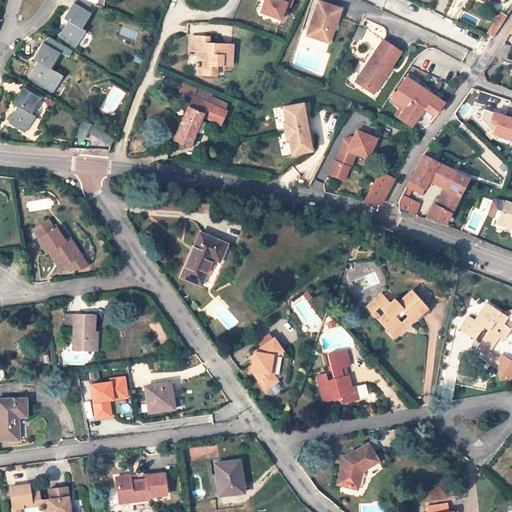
[(291,0),(265,0),(261,12),(280,19),(285,5),(290,6),(291,0)]
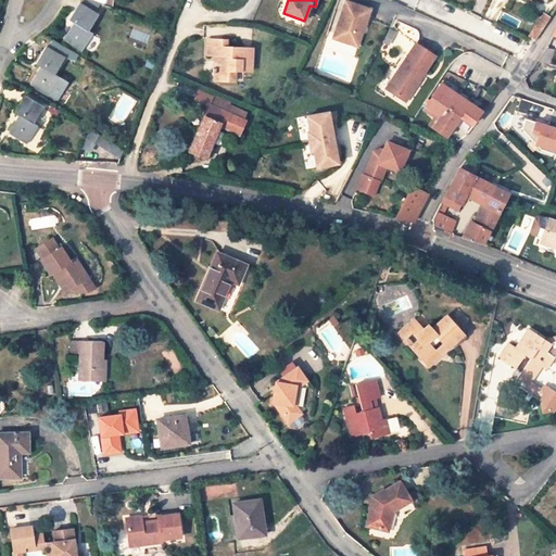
[(364,28),(371,9),(348,0),(335,37),(358,46),(363,32),(361,30),(362,28),(364,28)]
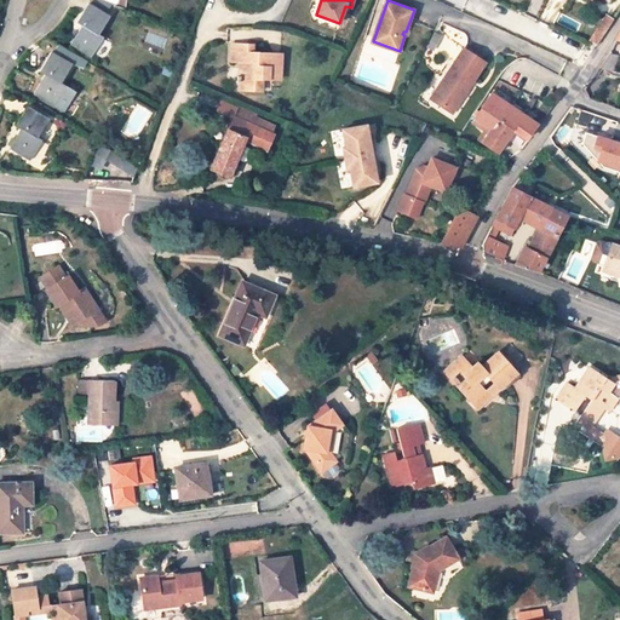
[(76,22),(81,26),(70,44),(91,57),(103,36),(98,34),(109,16),(89,3),(76,22)]
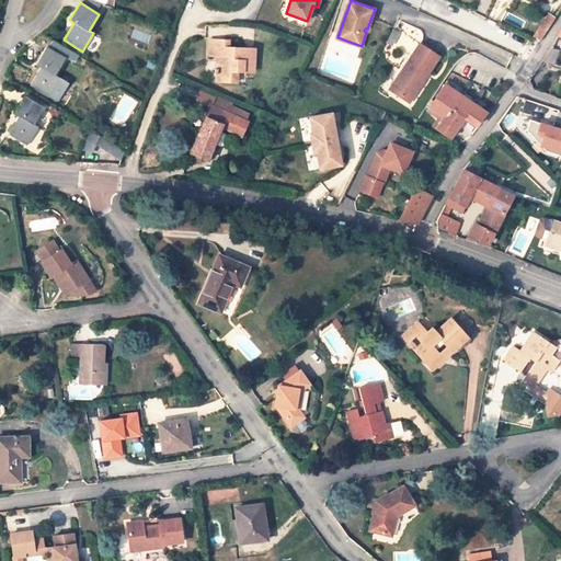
[(540,39),(554,18),(548,13),(534,35),(540,39)]
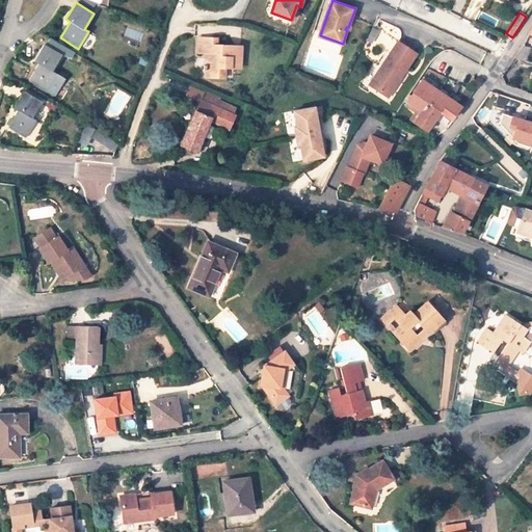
[(212,43),(217,43),(217,36),(198,36),(198,52),(207,52),(212,52),(212,43)]
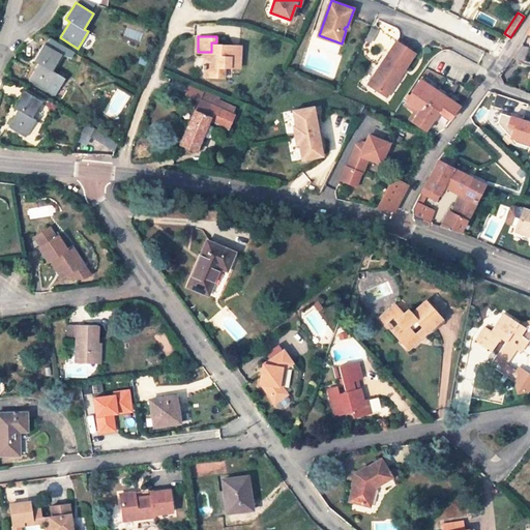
[(50,38),(46,46),(61,55),(60,56),(70,59),(75,54),(50,38)]
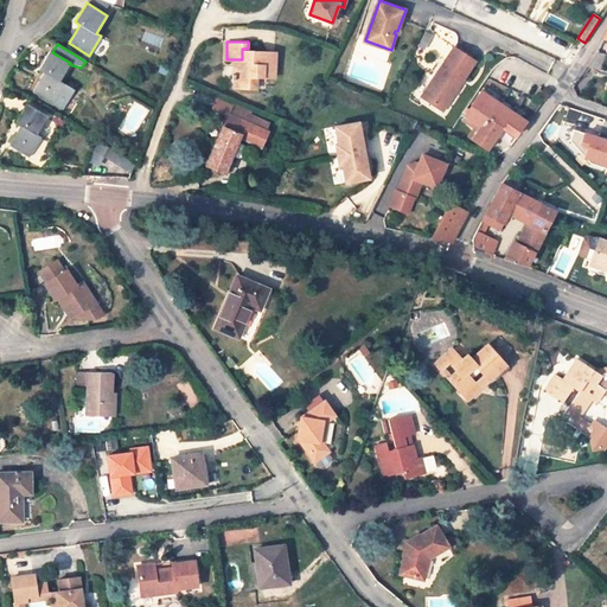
[(473,63),(452,48),(419,96),(440,110),(473,63)]
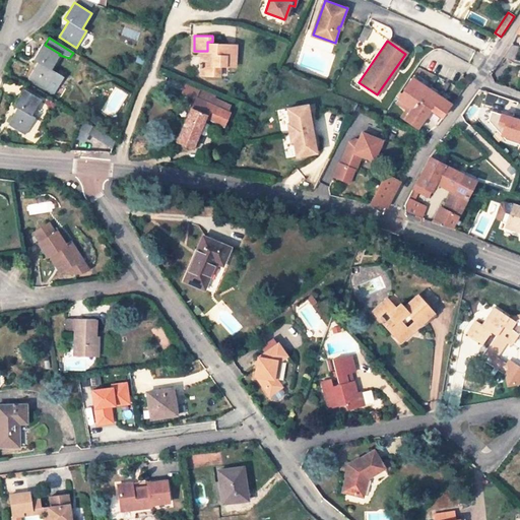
[(202,75),(221,76),(222,65),(237,66),(238,44),(212,42),(207,42),(207,51),(202,51),(202,63),(199,64),(199,67),(202,67),(202,75)]
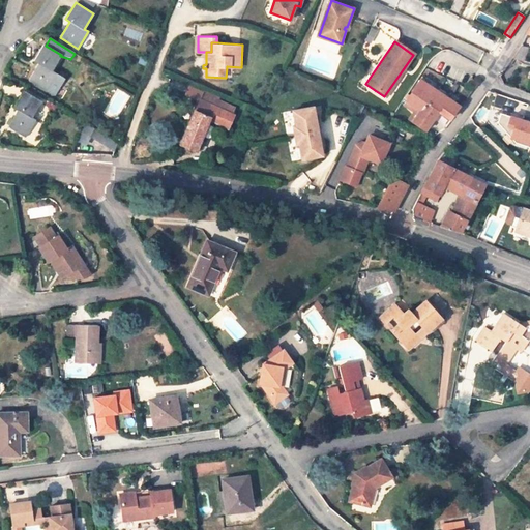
[(33,61),(37,63),(28,79),(56,96),(66,79),(52,70),(60,56),(61,55),(46,46),(43,45),(33,61)]
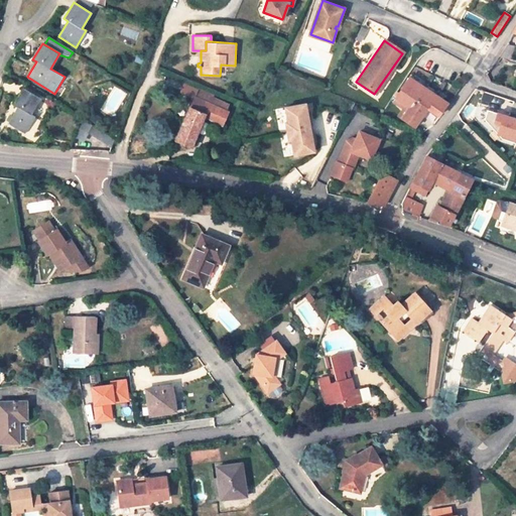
[(507,43),(500,53),(509,59),(510,58),(514,45),(507,43)]
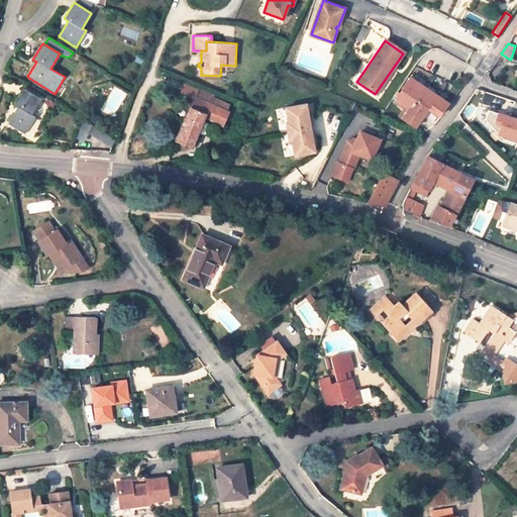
[(463,86),(467,81),(459,76),(455,81),(463,86)]
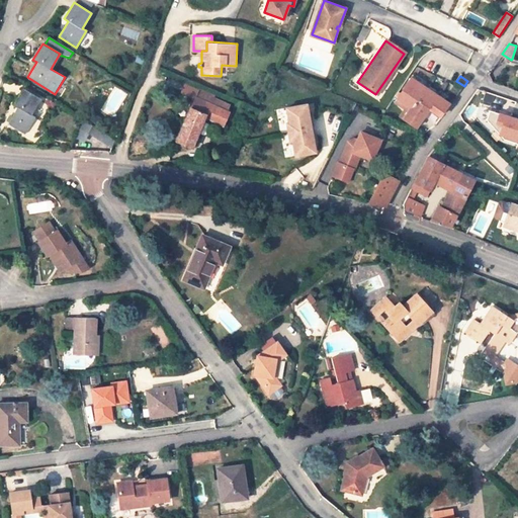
[(397,97),(410,106),(416,99),(428,108),(439,115),(440,114),(449,102),(411,77),(397,97)]
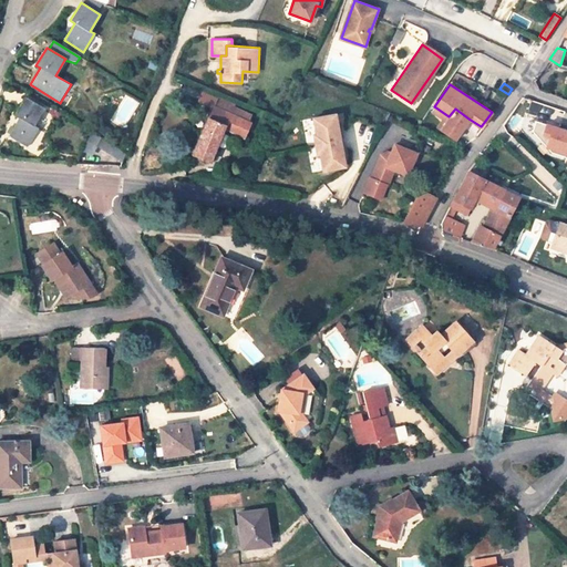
[(14,115),(19,117),(9,135),(27,145),(37,129),(33,126),(43,109),(24,98),(14,115)]
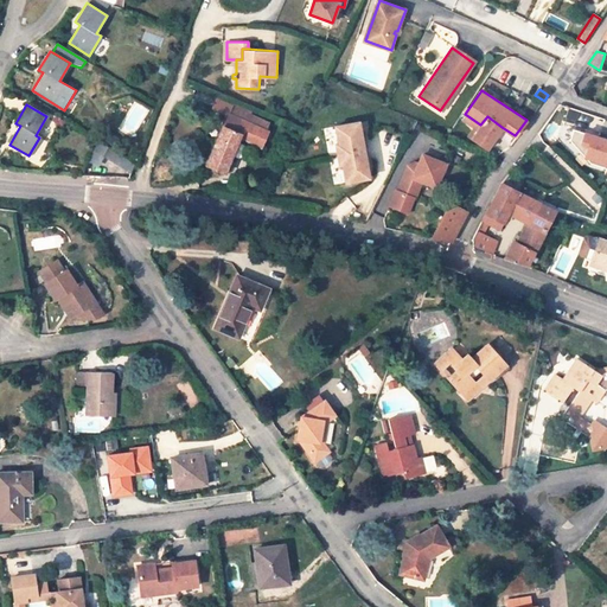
[(244,121),(247,114),(248,112),(235,106),(231,115),(228,114),(218,135),(237,144),(241,136),(247,122),(244,121)]
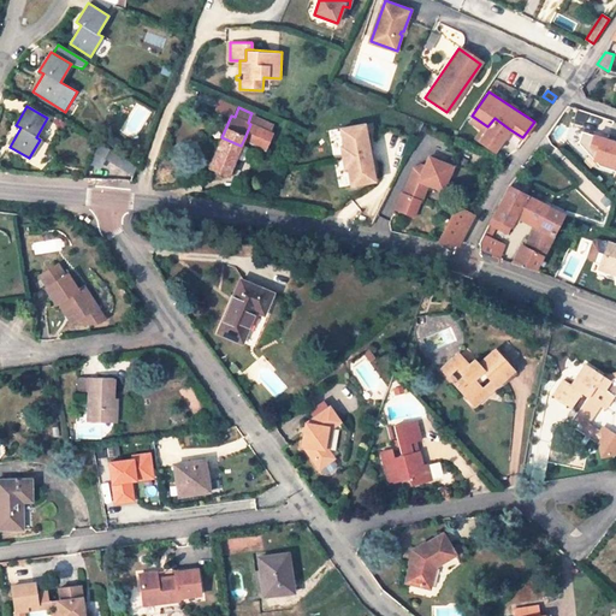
[(472,116),(469,119),(485,130),(487,126),(472,116)]
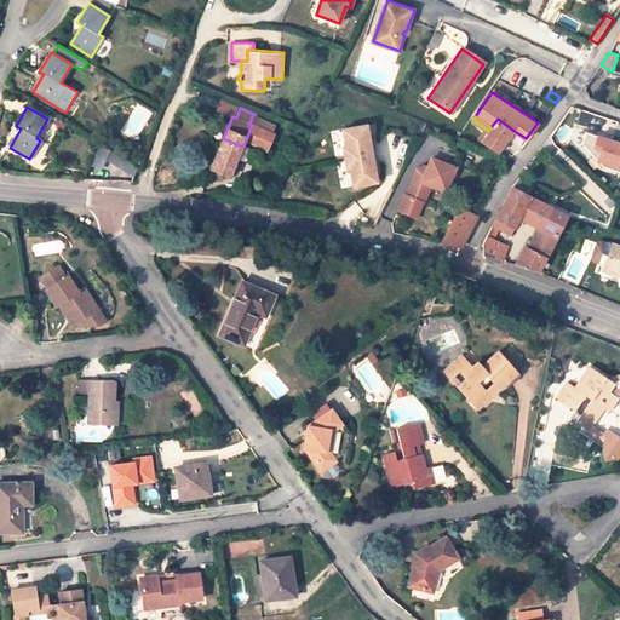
[(252,125),(269,132),(271,124),(254,118),(252,125)]
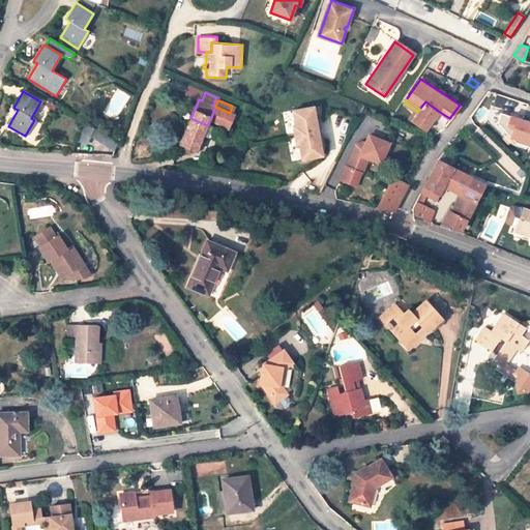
[(425,129),(438,111),(425,101),(419,109),(417,112),(411,121),(425,129)]
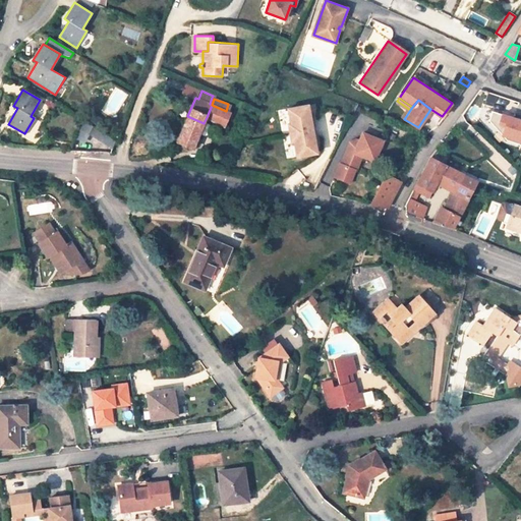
[(229,112),(226,111),(212,105),(207,117),(224,124),(229,112)]
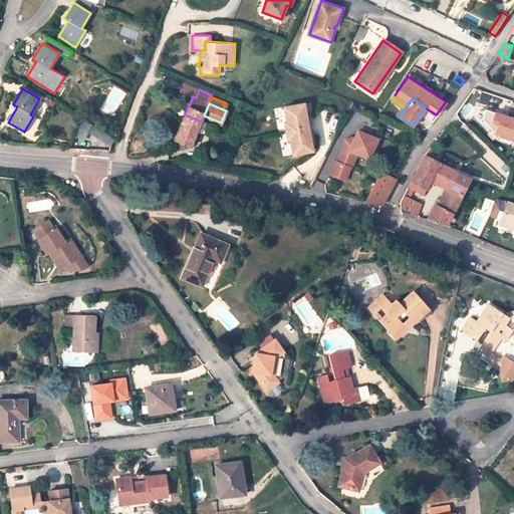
[(286,132),(305,127),(304,119),(307,118),(304,103),(284,107),(287,122),(285,122),(286,132)]
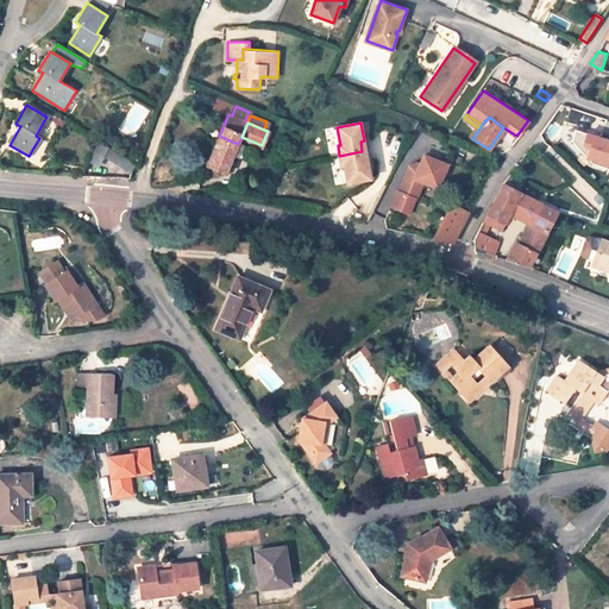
[(608,139),(575,129),(571,140),(591,163),(608,168),(608,169),(608,139)]
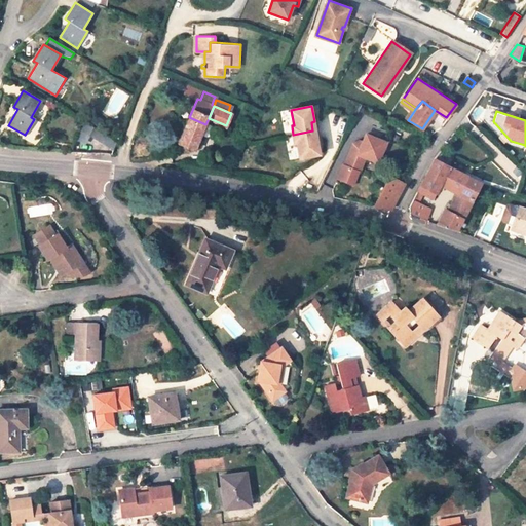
[(189,117),(179,142),(195,149),(205,124),(189,117)]
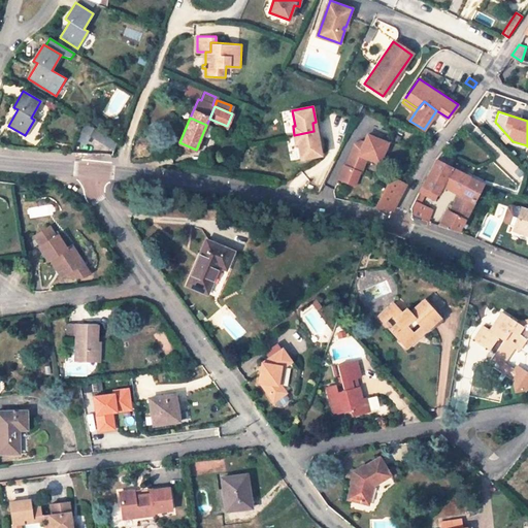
[(114,147),(118,141),(86,122),(76,137),(85,142),(90,133),(114,147)]
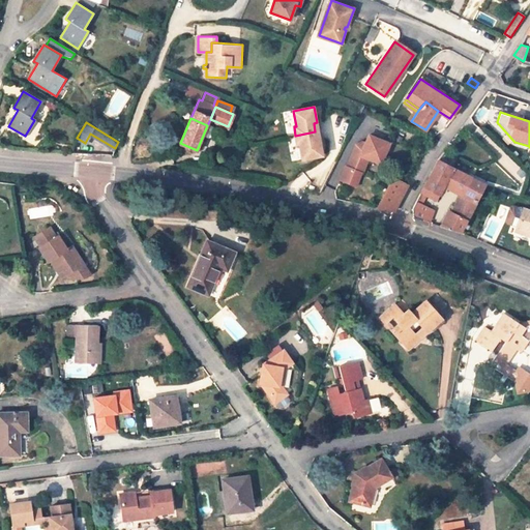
[(373,124),(369,135),(384,141),(388,130),(373,124)]
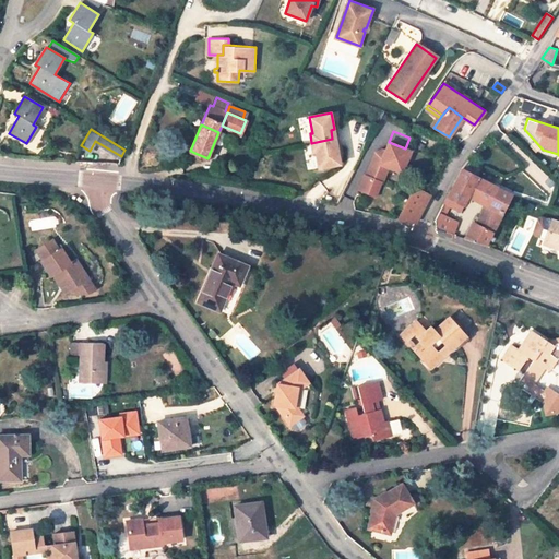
[(332,139),(311,143),(313,152),(316,152),(319,168),(341,164),(337,147),(334,147),(332,139)]
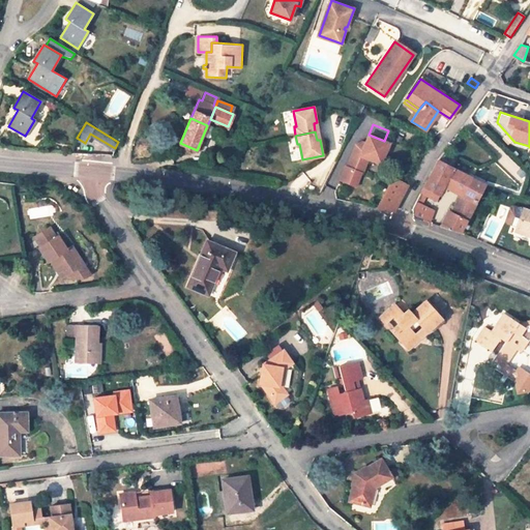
[(384,141),(369,135),(363,148),(353,144),(345,165),(344,164),(337,178),(352,184),(358,170),(362,172),(367,157),(380,163),(388,142),(384,141)]
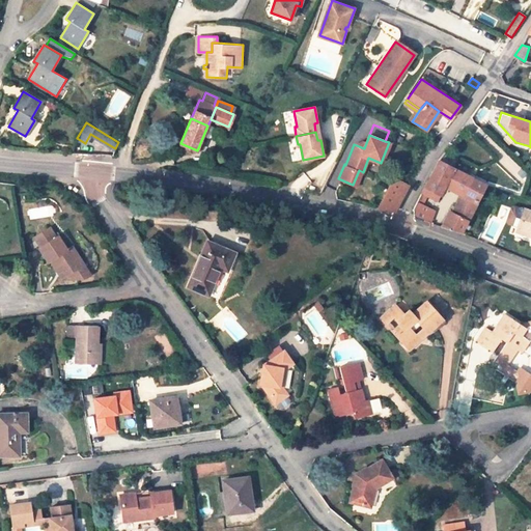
[(437,200),(444,186),(462,195),(464,196),(473,177),(439,160),(422,193),(437,200)]
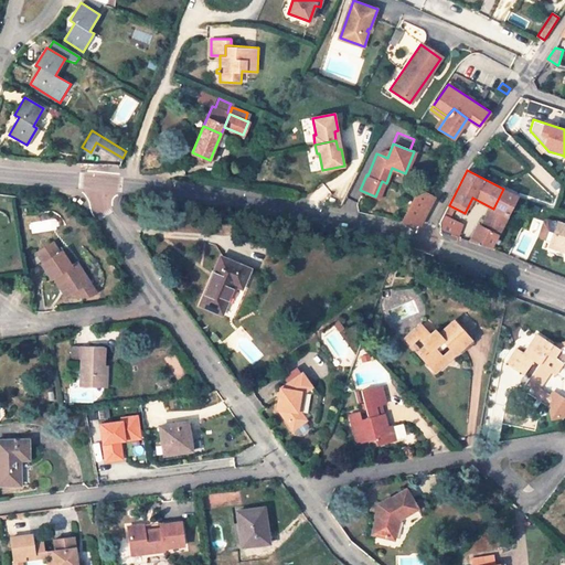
[(420,225),(436,196),(433,195),(419,188),(402,222),(420,225)]
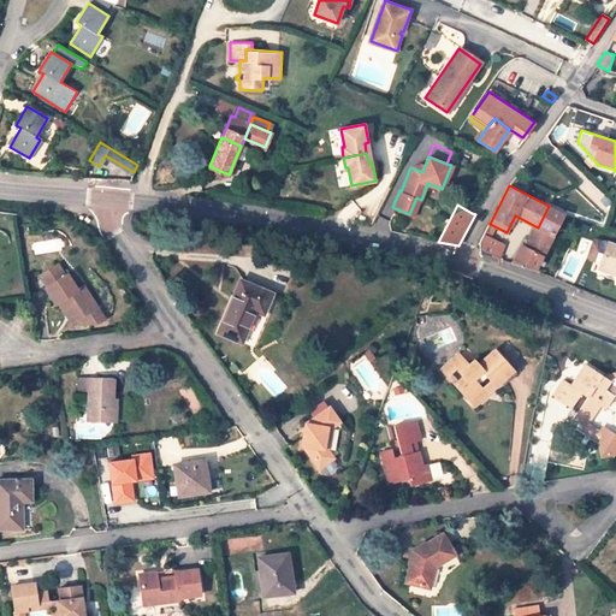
[(538,227),(535,226),(526,246),(521,244),(513,262),(523,267),(535,271),(564,213),(549,206),(538,227)]
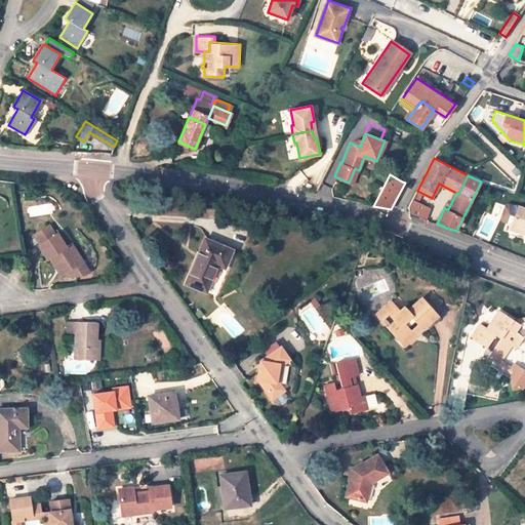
[(416,217),(421,218),(425,212),(419,210),(421,206),(411,202),(409,207),(410,214),(416,217)]
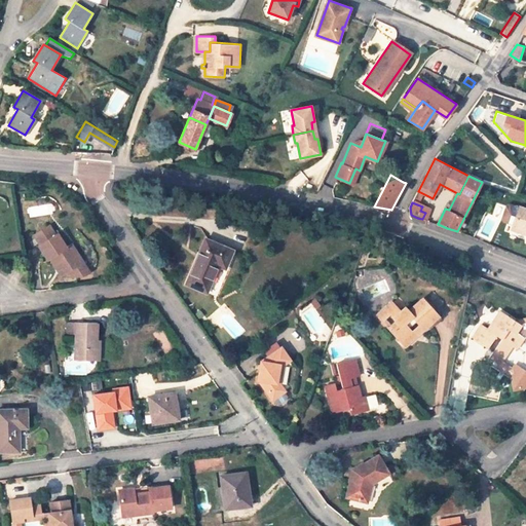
[(525,233),(525,208),(519,205),(518,210),(513,225),(512,229),(525,233)]
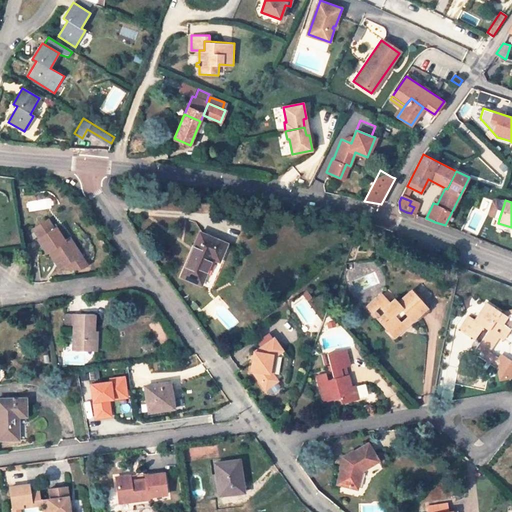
[(499,219),(504,204),(495,201),(490,203),(487,212),(490,216),(499,219)]
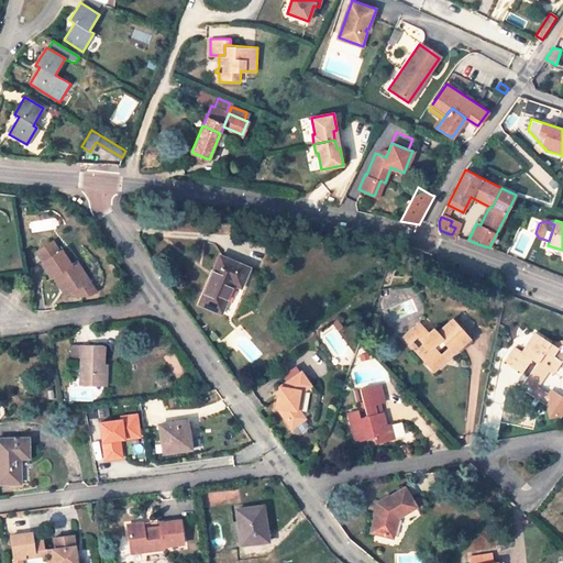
[(70,293),(74,297),(92,294),(97,291),(89,280),(76,262),(70,265),(61,251),(41,263),(51,279),(53,277),(61,288),(65,285),(70,293)]
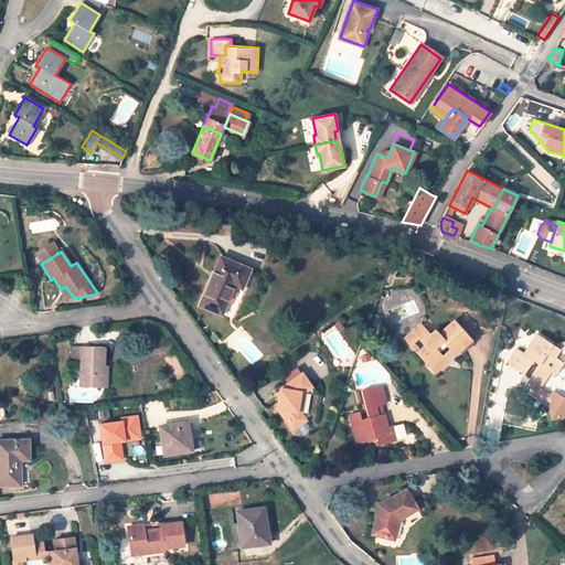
[(249,268),(220,256),(200,306),(222,315),(234,286),(242,289),(249,268)]
